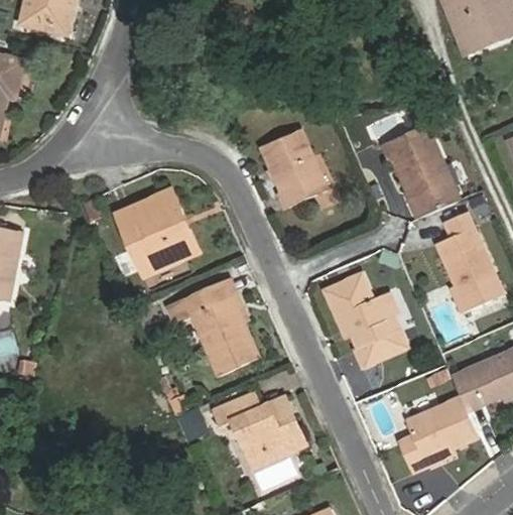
[(22,0),(19,17),(57,25),(61,7),(63,0),(22,0)]
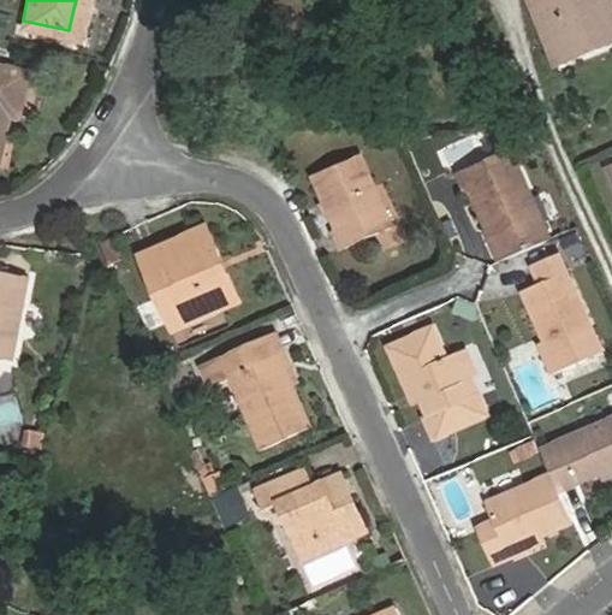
[(528,0),(548,45),(596,25),(593,17),(553,33),(539,0),(528,0)]
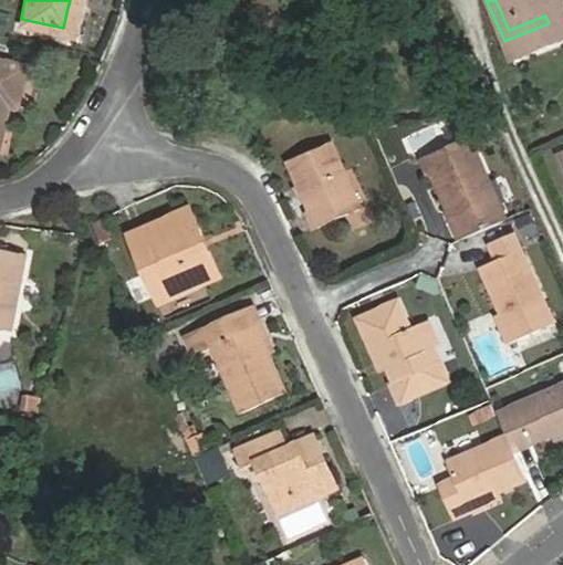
[(562,17),(562,1),(562,0),(496,0),(509,30),(545,16),(549,23),(562,17)]
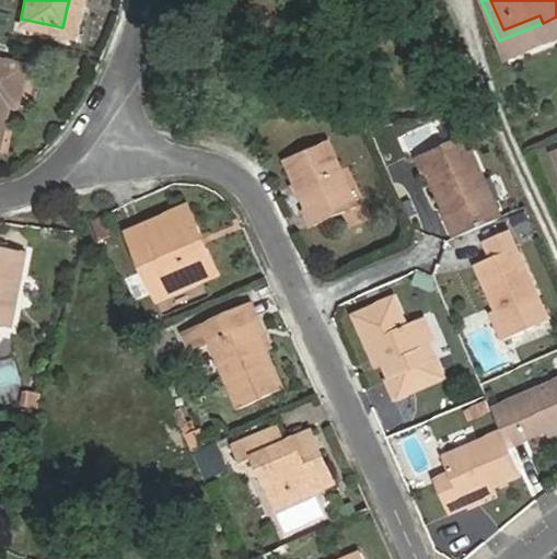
[(13,105),(22,66),(0,59),(0,117),(3,104),(13,105)]
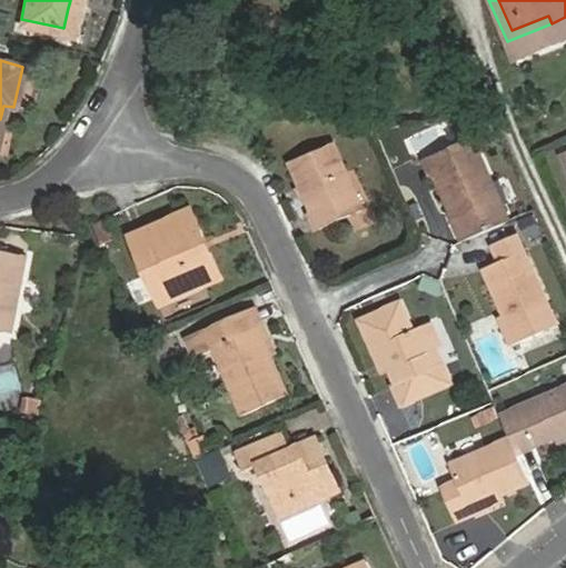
[(468,239),(506,221),(476,153),(470,156),(463,140),(424,157),(449,216),(456,215),(468,239)]
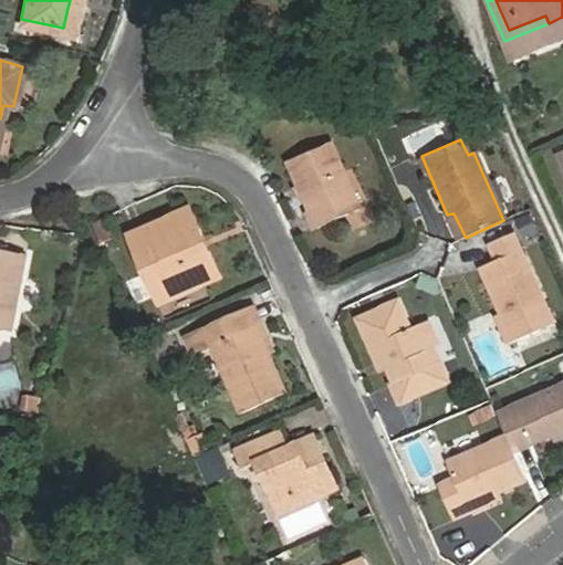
[(362,206),(334,144),(292,163),(320,225),(362,206)]
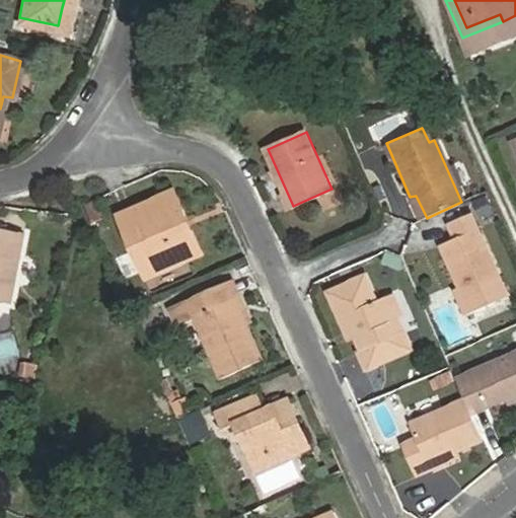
[(176,214),(183,211),(173,187),(117,213),(128,236),(139,232),(154,268),(174,260),(175,263),(201,251),(191,227),(182,230),(176,214)]
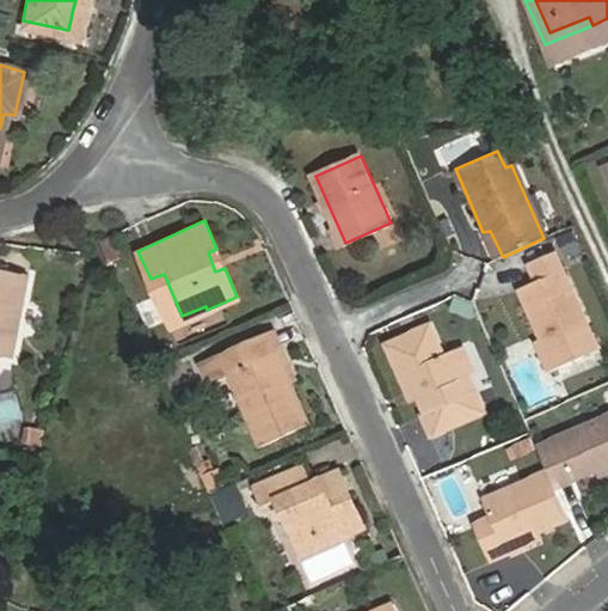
[(480,233),(493,262),(503,257),(490,231),(483,232),(480,233)]
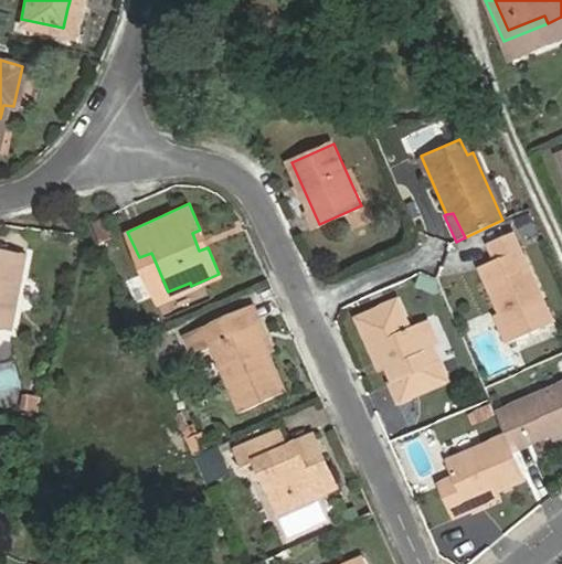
[(208,247),(200,230),(192,233),(199,251),(208,247)]
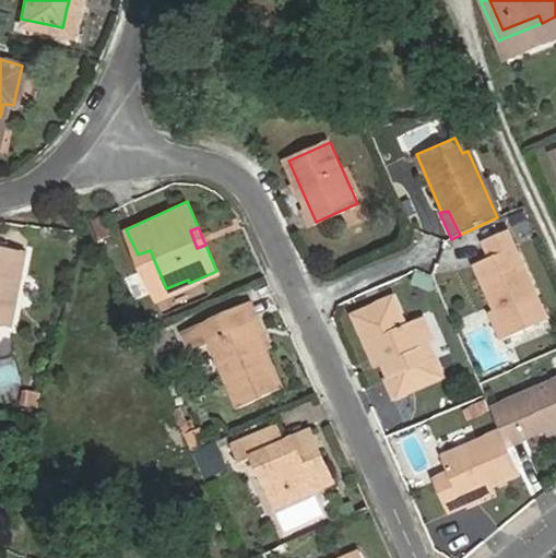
[(473,261),(495,310),(505,333),(544,317),(505,229),(482,240),(488,254),(473,261)]
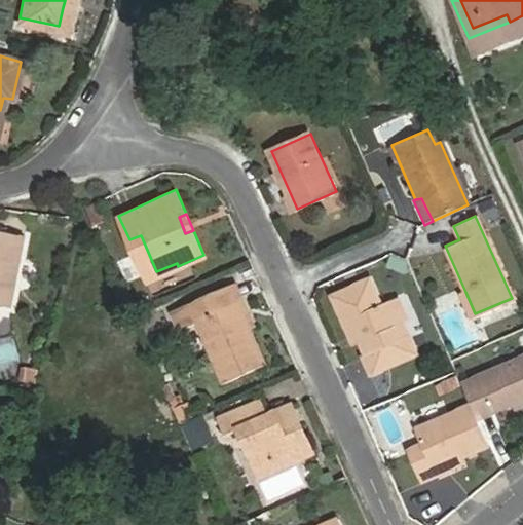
[(0,302),(9,303),(16,230),(0,227),(0,302)]
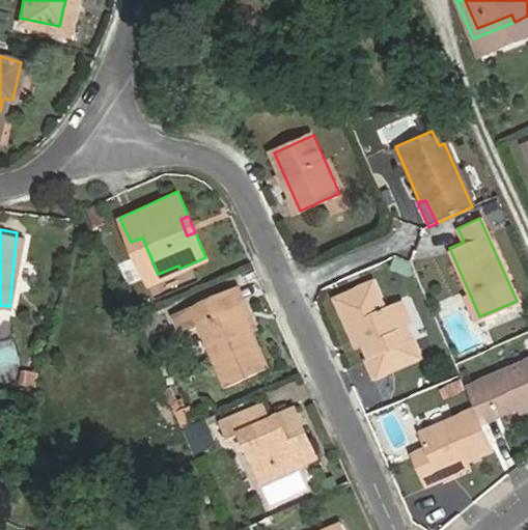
[(131,242),(149,281),(179,269),(178,266),(158,274),(142,238),(131,242)]
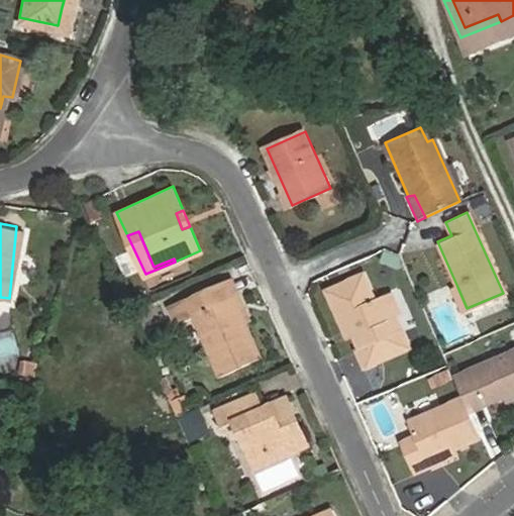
[(388,318),(398,314),(388,292),(376,297),(366,272),(330,289),(365,366),(411,345),(404,329),(395,332),(388,318)]
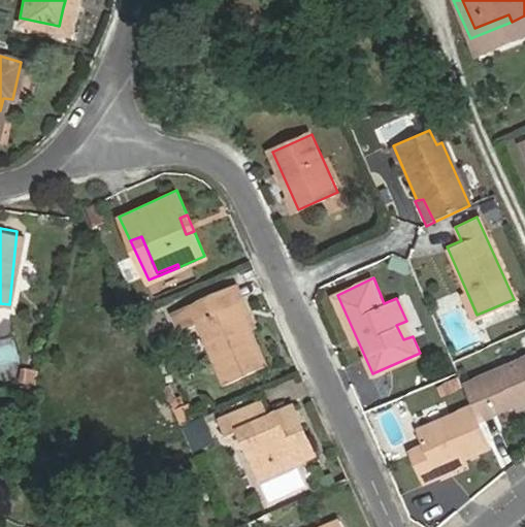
[(240,298),(234,284),(169,314),(176,328),(198,319),(226,381),(267,362),(250,325),(238,299),(240,298)]
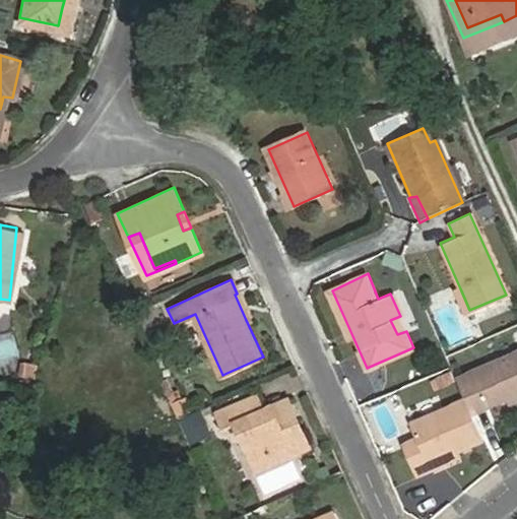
[(469,310),(460,288),(453,290),(463,313),(469,310)]
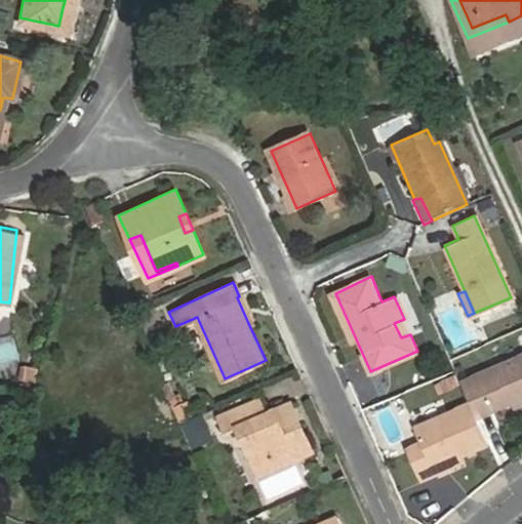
[(248,323),(254,320),(243,295),(239,296),(237,297),(248,323)]
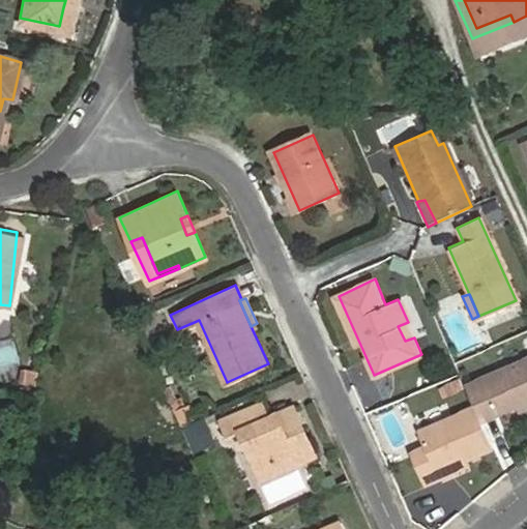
[(414,338),(408,322),(398,326),(405,341),(414,338)]
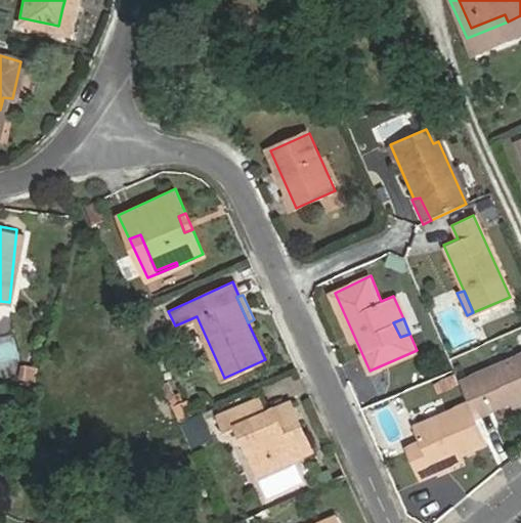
[(465,400),(482,439),(483,439),(472,413),(508,397),(517,393),(519,397),(520,395),(520,351),(457,381),(466,399),(465,400)]
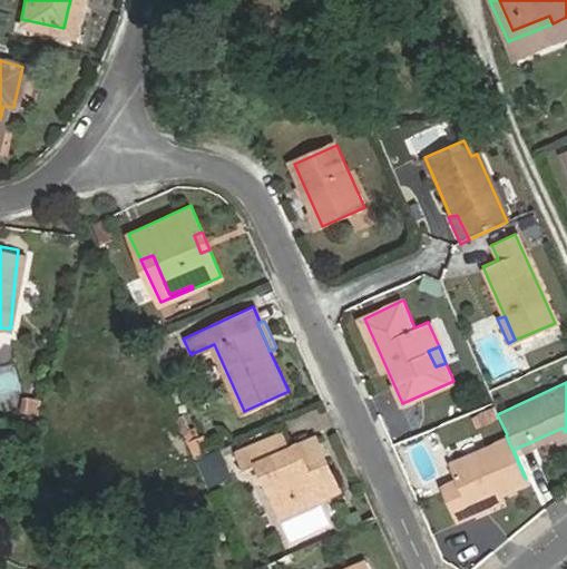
[(563,428),(553,432),(555,437),(565,432),(563,428)]
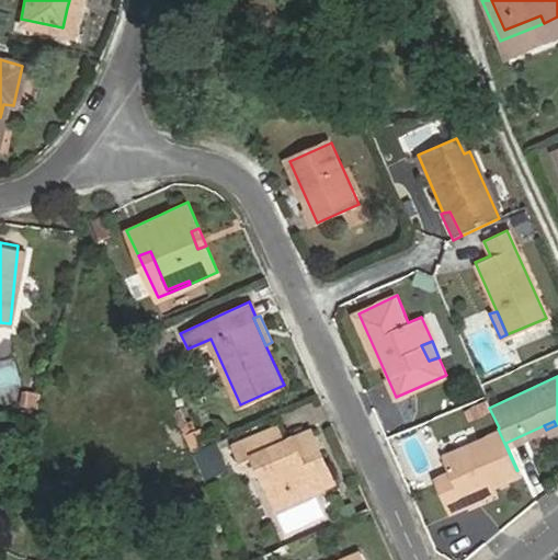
[(310,480),(315,490),(334,481),(310,429),(282,441),(276,426),(236,445),(243,463),(255,458),(273,496),(310,480)]
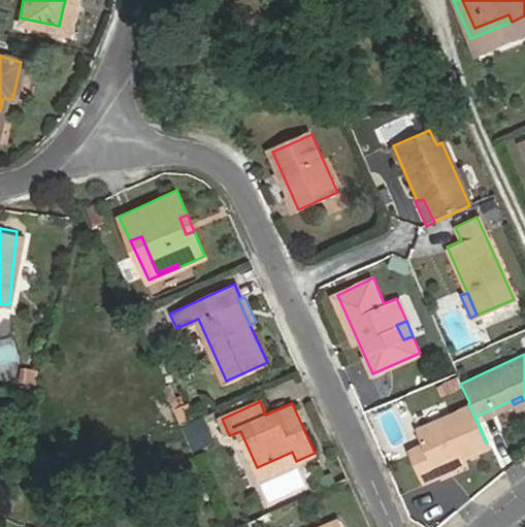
[(458,456),(486,442),(468,403),(414,428),(420,443),(406,450),(420,481),(436,473),(434,467),(458,456)]
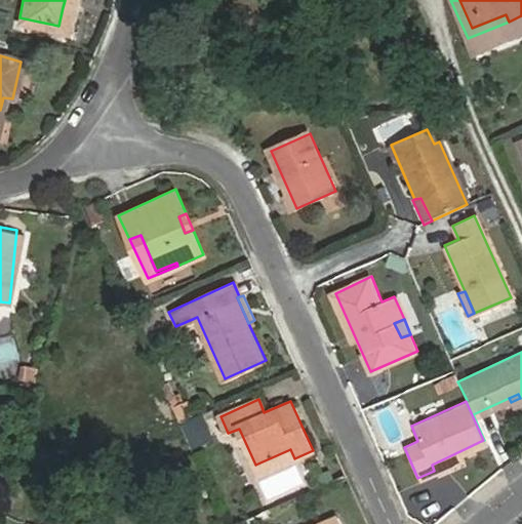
[(248,478),(294,458),(290,449),(255,465),(239,429),(228,433),(248,478)]
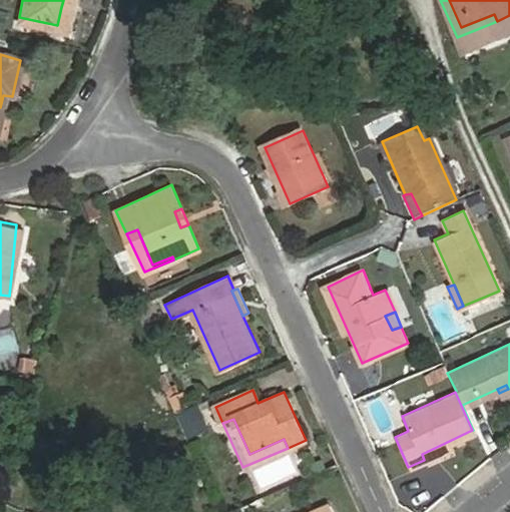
[(448,449),(445,443),(422,454),(424,460),(448,449)]
